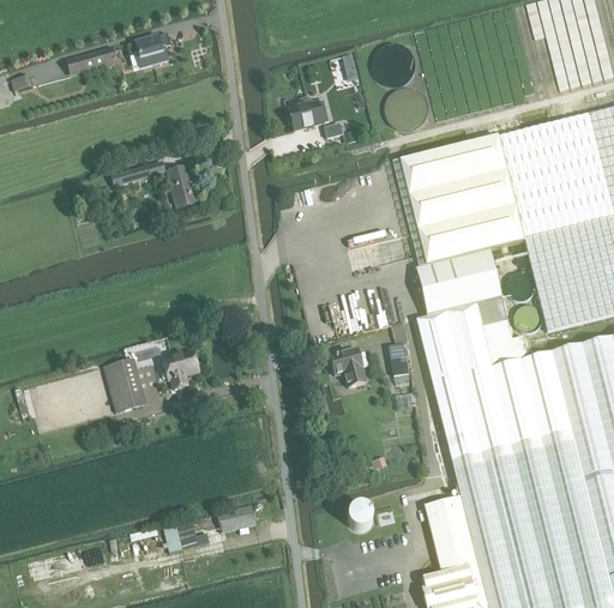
[(167,30),(126,42),(130,54),(139,50),(142,61),(152,58),(154,61),(166,58),(162,44),(170,42),(167,30)]
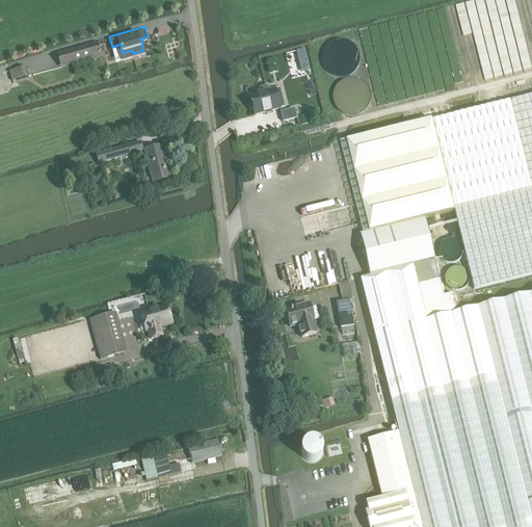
[(338,35),(334,36),(330,38),(327,41),(324,45),(323,48),(322,52),(322,56),(323,60),(325,64),(327,68),(330,70),(335,72),(339,73),(343,73),(347,72),(350,70),(353,67),(356,63),(358,60),(358,56),(358,52),(357,48),(356,44),(353,41),(350,38),(346,36),(342,35),(338,35)]
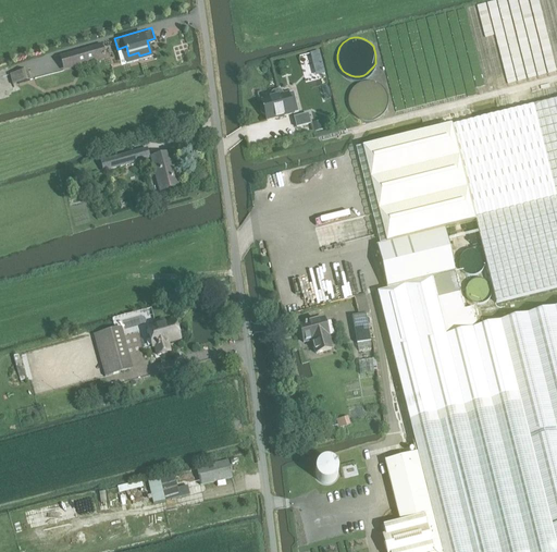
[(63,63),(104,51),(102,40),(60,51),(63,63)]
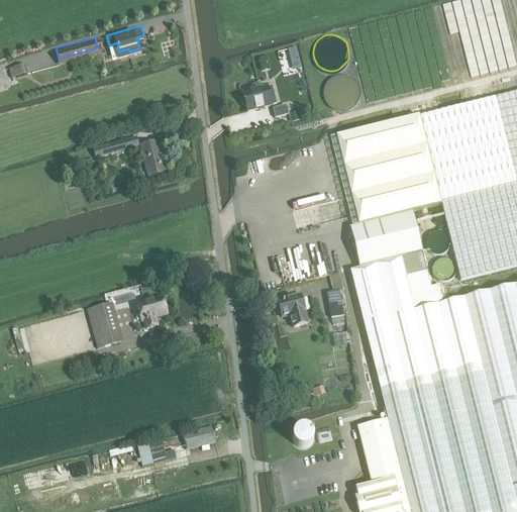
[(296,42),(288,44),(293,66),(302,64),(296,42)]
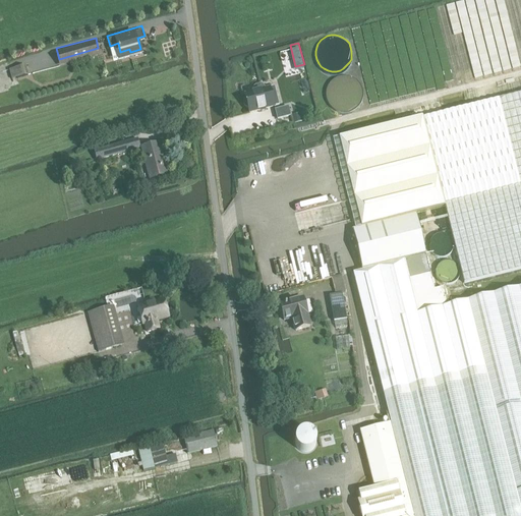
[(12,74),(29,70),(25,61),(9,65),(12,74)]
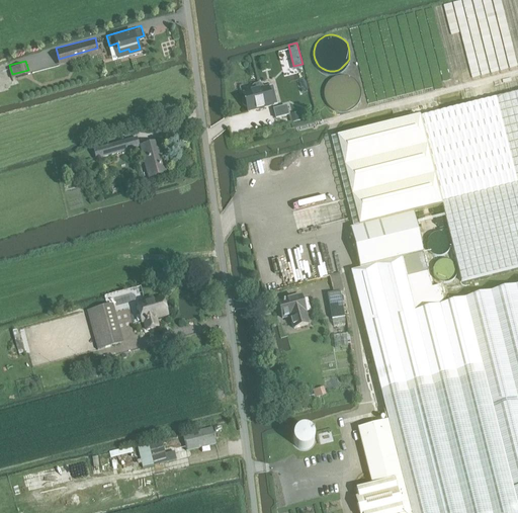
[(341,71),(337,71),(333,73),(330,76),(327,79),(326,83),(325,87),(325,91),(326,95),(328,99),(330,102),(334,105),(338,106),(342,107),(346,107),(350,105),(354,103),(357,100),(359,97),(361,93),(361,89),(360,84),(359,80),(357,77),(353,74),(350,72),(346,71),(341,71)]
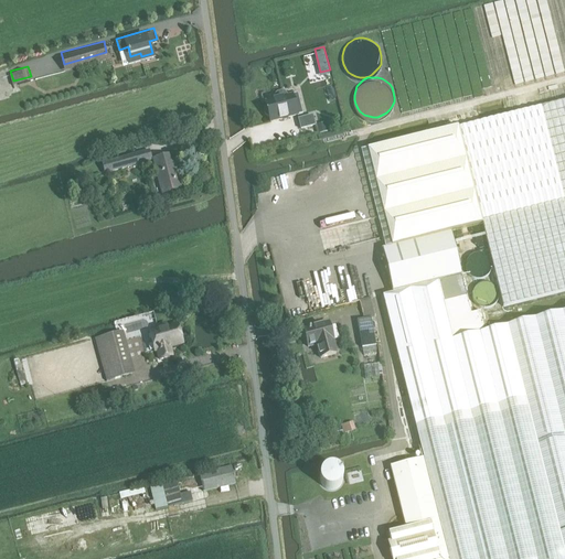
[(298,88),(287,92),(286,89),(285,87),(281,87),(277,88),(276,89),(275,92),(276,94),(266,97),(267,101),(265,104),(264,107),(265,109),(267,110),(269,111),(270,118),(304,109),(298,88)]
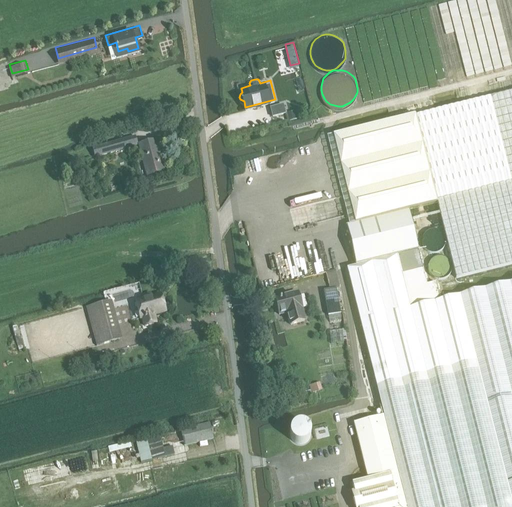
[(511,87),(417,112),(417,111),(334,131),(355,220),(347,222),(356,261),(347,264),(378,391),(381,401),(383,407),(384,412),(354,419),(364,460),(368,475),(352,479),(354,489),(352,489),(356,505),(358,505),(358,506),(504,506),(511,505),(511,278),(460,291),(440,296),(436,279),(427,281),(419,246),(409,205),(437,199),(456,274),(511,260),(511,87)]
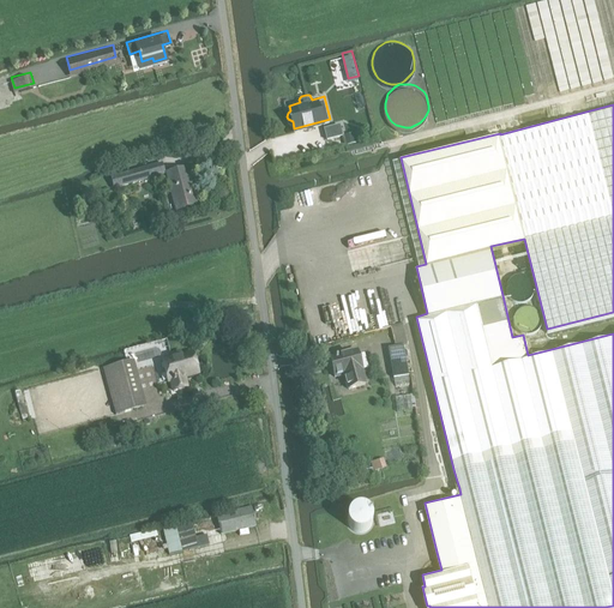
[(342,132),(338,121),(324,125),(327,136),(342,132)]
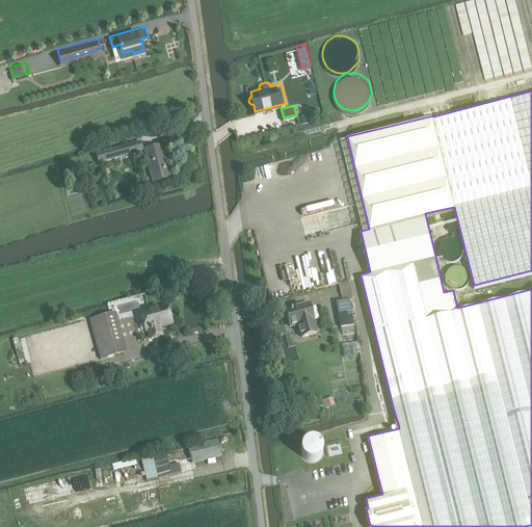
[(309,120),(307,112),(298,114),(300,122),(309,120)]
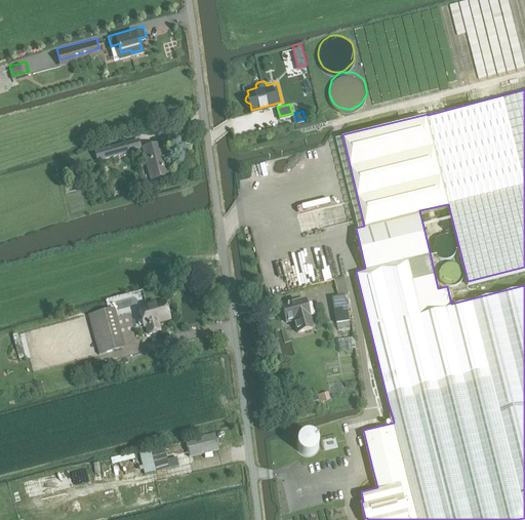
[(98,156),(142,145),(138,134),(95,147),(98,156)]
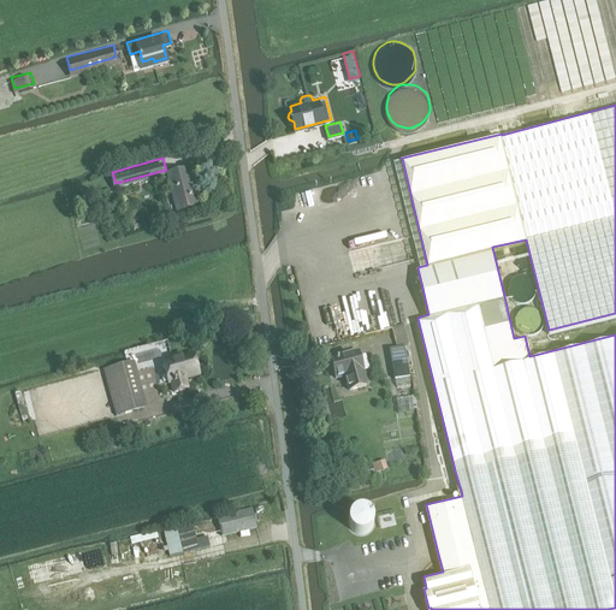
[(177,207),(197,201),(188,164),(166,169),(177,207)]
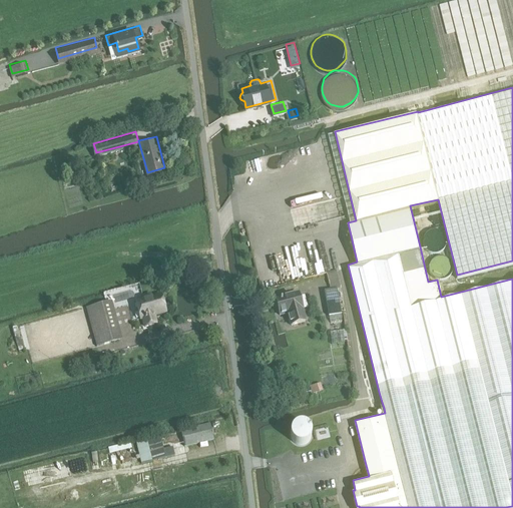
[(436,225),(431,226),(427,228),(425,232),(423,236),(424,240),(426,244),(430,247),(434,248),(439,248),(443,245),(445,242),(446,237),(446,233),(444,229),(440,226),(436,225)]
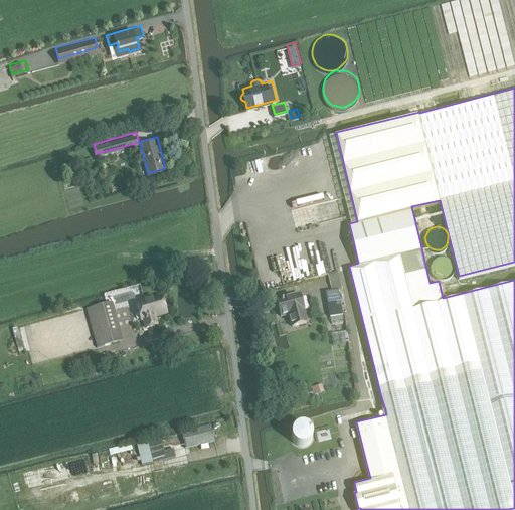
[(443,255),(440,255),(436,257),(434,260),(432,263),(432,267),(433,271),(436,274),(439,276),(443,277),(447,276),(450,274),(452,272),(454,268),(454,264),(453,261),(451,258),(447,255),(443,255)]
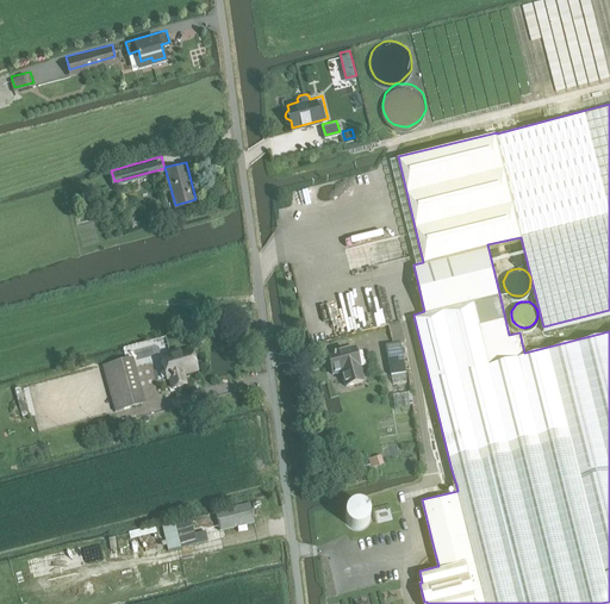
[(391,372),(406,368),(404,353),(409,352),(406,340),(402,341),(402,338),(405,337),(400,316),(388,319),(393,340),(385,341),(391,372)]
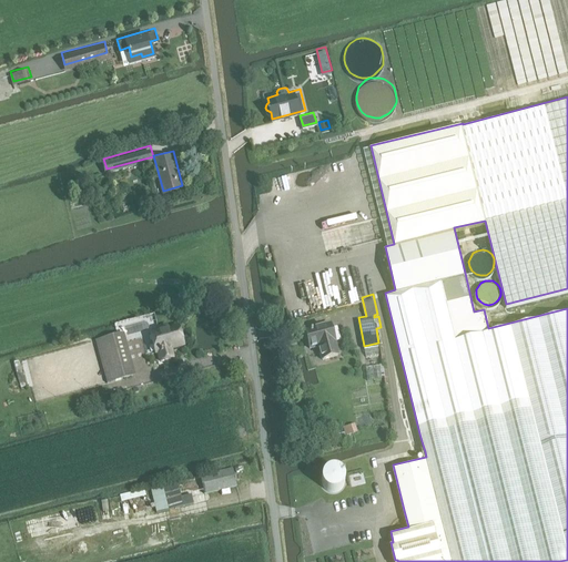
[(171,344),(183,340),(178,320),(166,324),(165,319),(158,322),(159,326),(151,328),(155,347),(158,347),(161,358),(174,355),(171,344)]
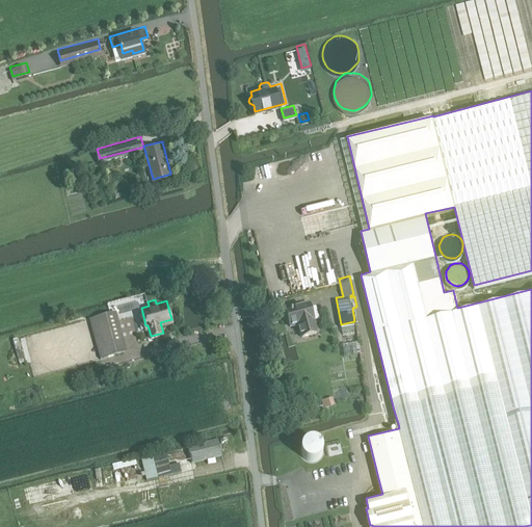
[(285,306),(290,322),(298,320),(301,333),(317,328),(314,316),(319,314),(316,302),(311,304),(309,299),(285,306)]
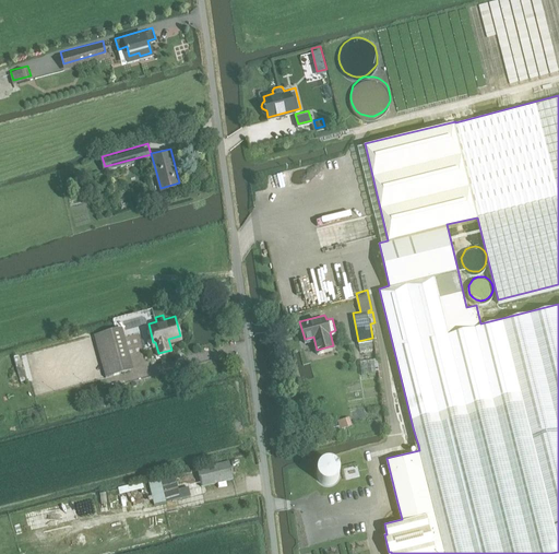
[(106,373),(131,366),(119,323),(94,330),(106,373)]
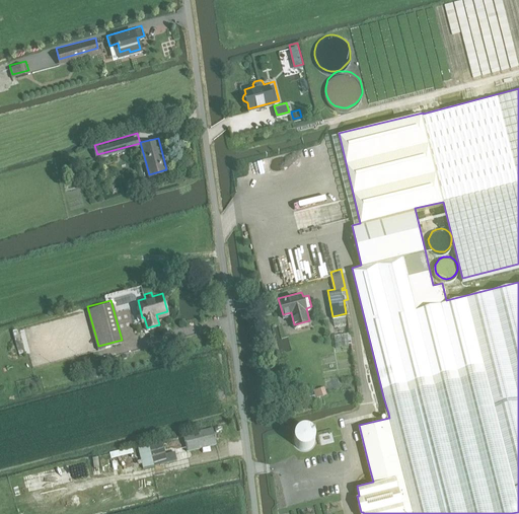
[(18,351),(23,349),(17,325),(13,326),(18,351)]
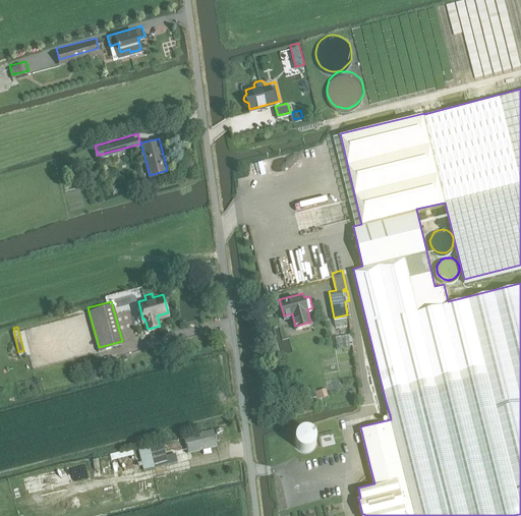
[(326,385),(315,388),(317,397),(328,394),(326,385)]
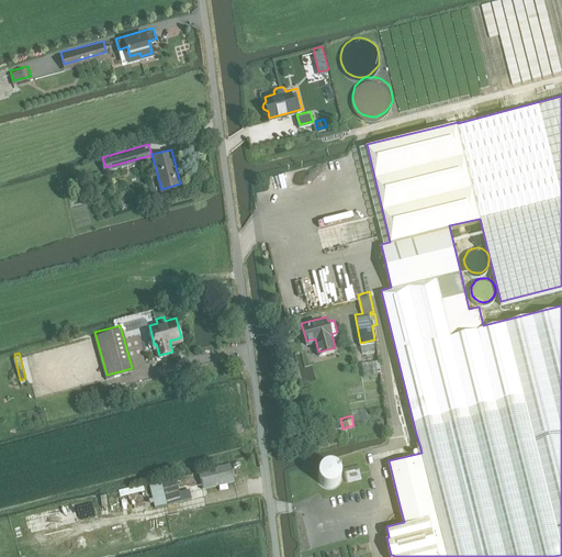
[(202,485),(234,477),(231,460),(198,468),(202,485)]
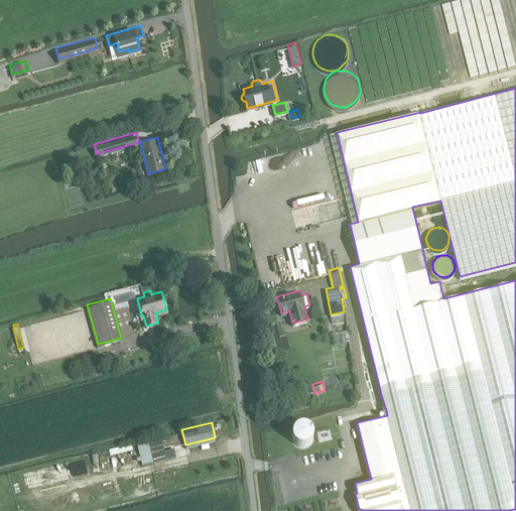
[(163,448),(160,433),(136,439),(142,463),(175,455),(173,445),(163,448)]
